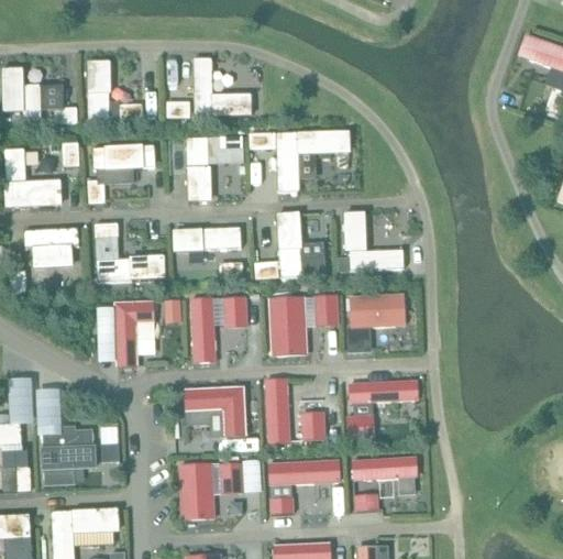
[(562,46),(526,34),(517,56),(550,67),(560,70),(561,69),(562,70),(562,46)]
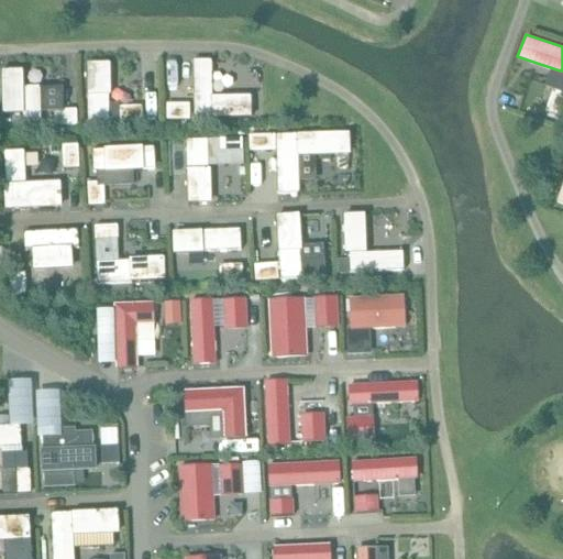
[(212,57),(194,58),(194,117),(252,116),(252,94),(212,94),(212,57)]
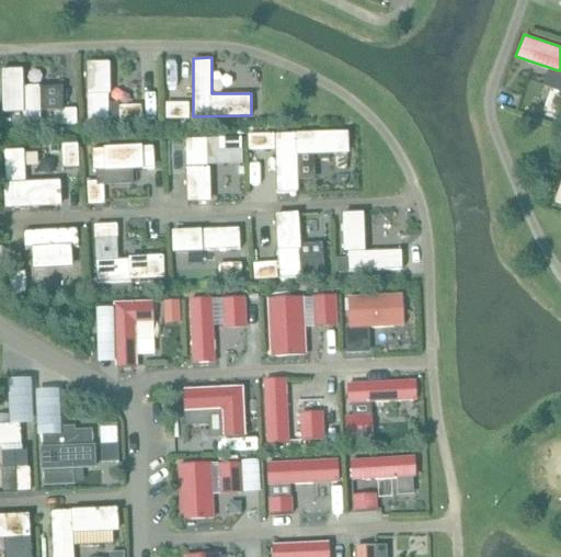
[(110,60),(87,61),(89,121),(109,120),(109,101),(107,93),(111,93),(110,60)]
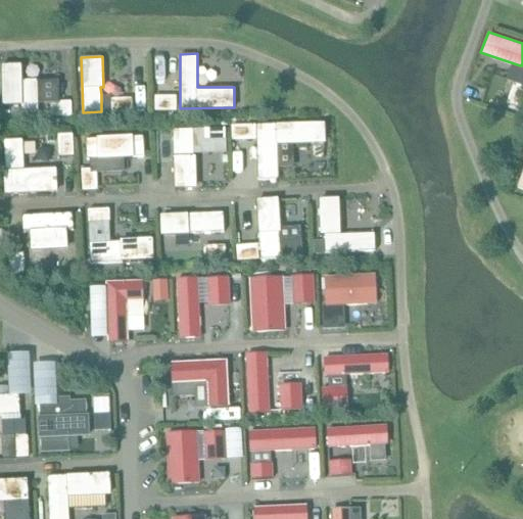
[(21,63),(1,63),(2,104),(20,103),(21,109),(39,109),(38,101),(38,79),(21,79),(21,63)]
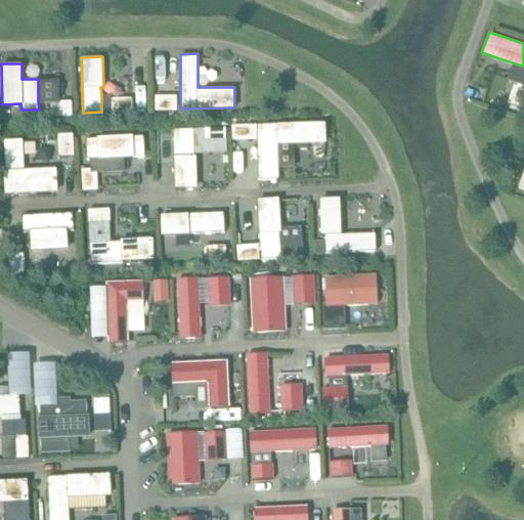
[(514,81),(507,101),(522,106),(523,99),(523,84),(516,81),(514,81)]
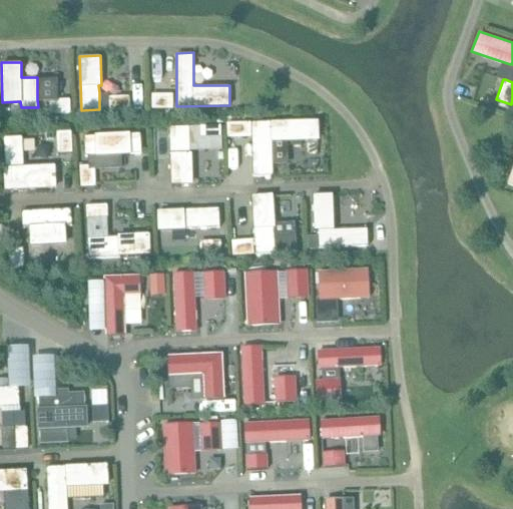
[(172,91),(151,92),(151,107),(173,106),(172,91)]
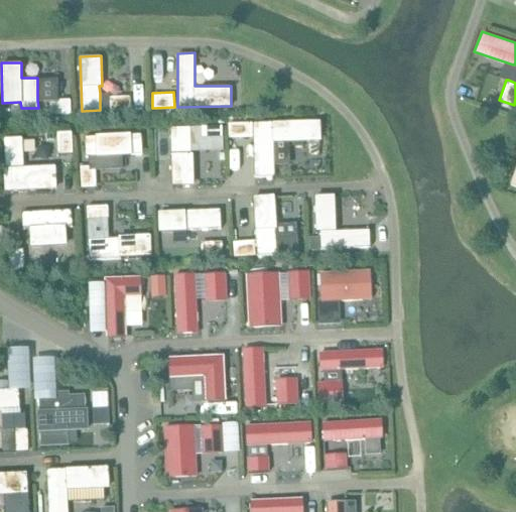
[(130,94),(109,95),(110,110),(131,109),(130,94)]
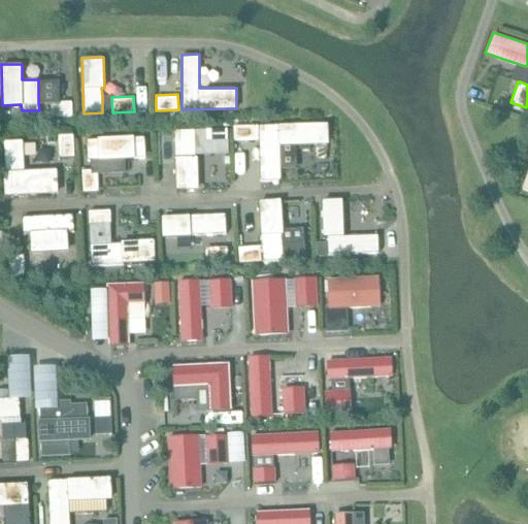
[(60,102),(50,102),(51,116),(56,116),(71,116),(72,116),(72,100),(60,100),(60,102)]
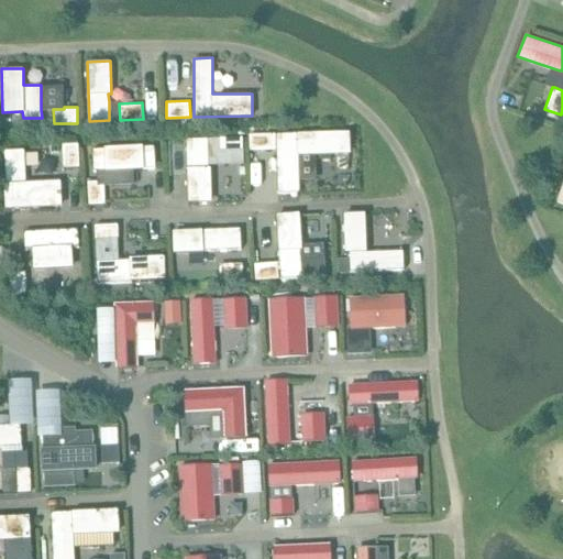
[(348,130),(277,132),(278,190),(299,190),(298,153),(348,152),(348,130)]
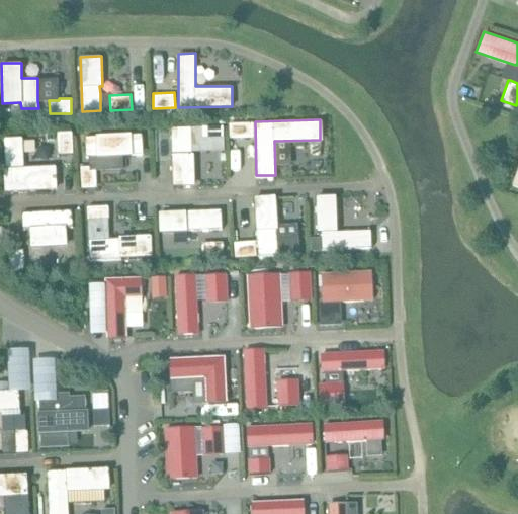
[(250,121),(229,121),(230,137),(250,137),(250,121)]
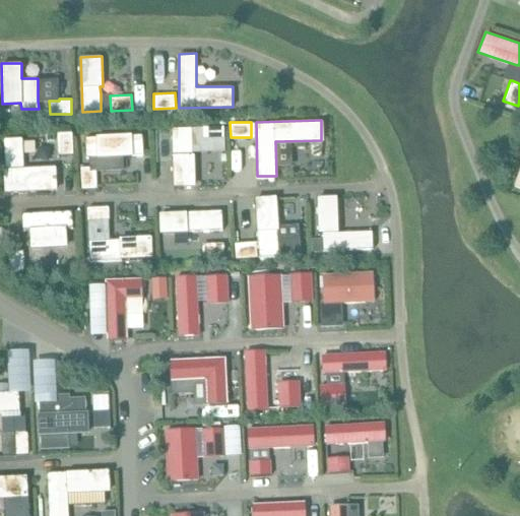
[(192,126),(172,126),(174,185),(192,185),(191,153),(192,153),(192,150),(192,126)]
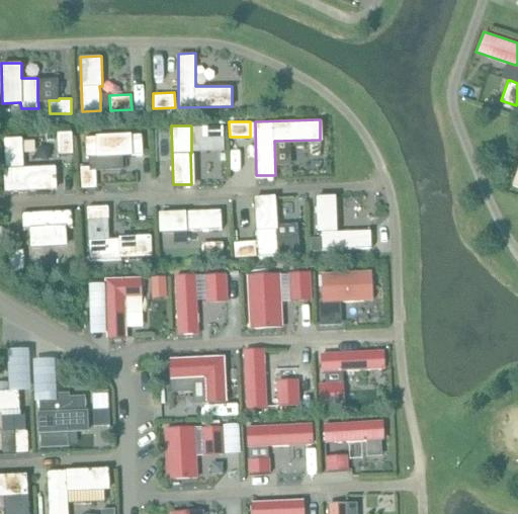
[(72,131),(57,131),(58,153),(73,152),(72,131)]
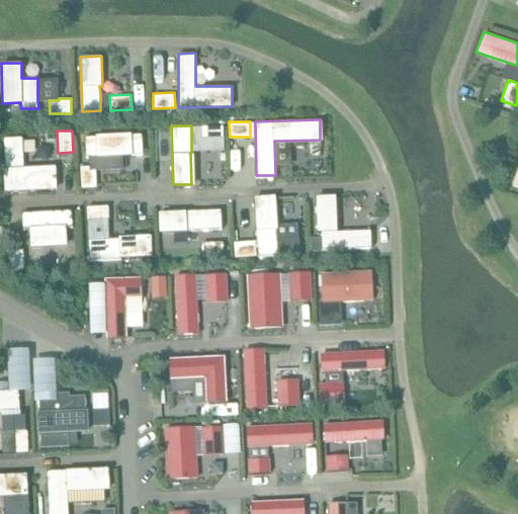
[(95,136),(85,136),(86,156),(89,156),(122,154),(122,155),(133,154),(143,153),(142,133),(132,134),(132,132),(95,134),(95,136)]
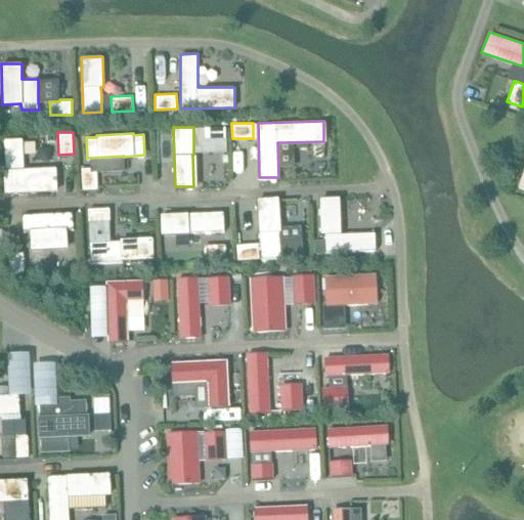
[(5,170),(3,170),(4,193),(57,190),(56,167),(24,169),(22,137),(3,138),(5,170)]
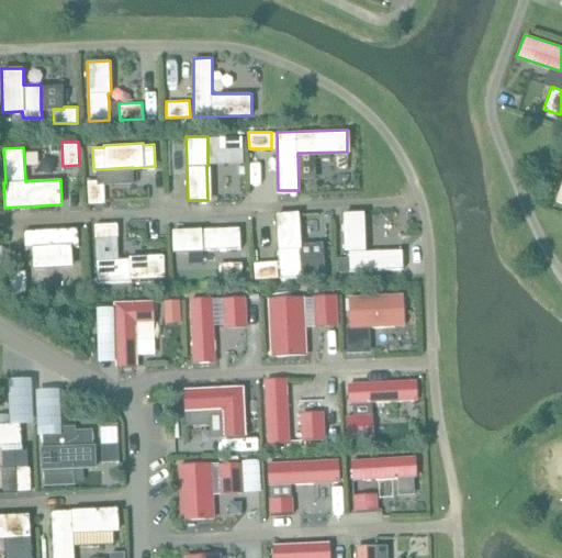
[(97,179),(87,179),(88,203),(104,202),(104,183),(103,178),(97,179)]
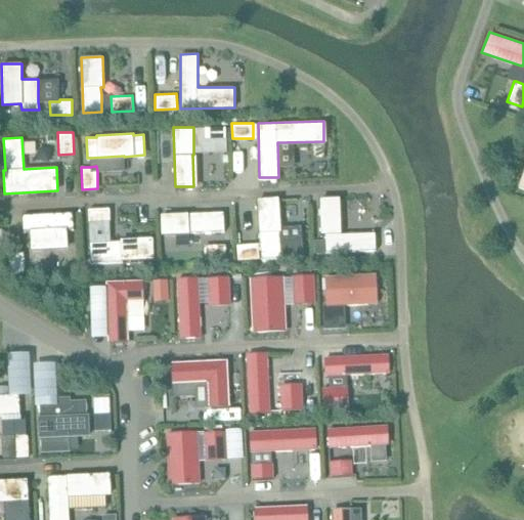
[(278,197),(258,198),(261,257),(281,256),(279,230),(281,230),(280,226),(278,197)]
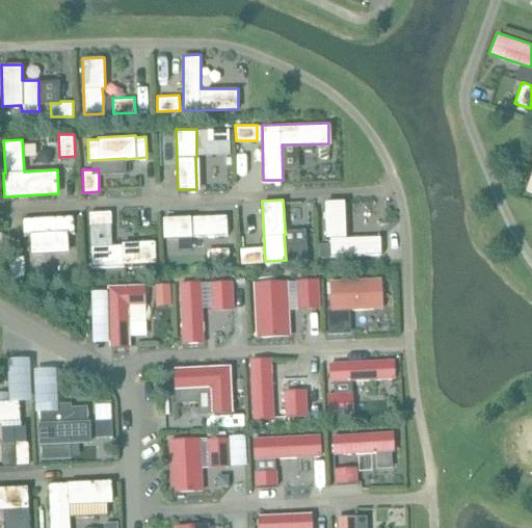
[(345,200),(324,201),(325,238),(329,238),(330,256),(381,254),(380,235),(347,236),(345,200)]
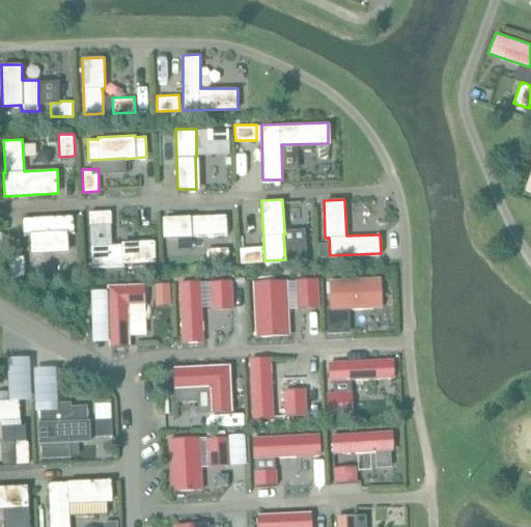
[(227,214),(163,217),(164,237),(192,236),(192,234),(227,232),(227,214)]
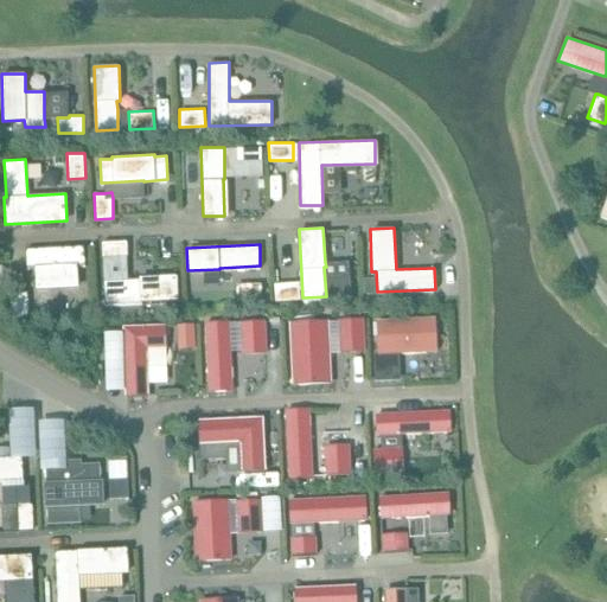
[(84,245),(26,248),(27,268),(34,268),(34,266),(77,263),(77,266),(85,264),(84,245)]
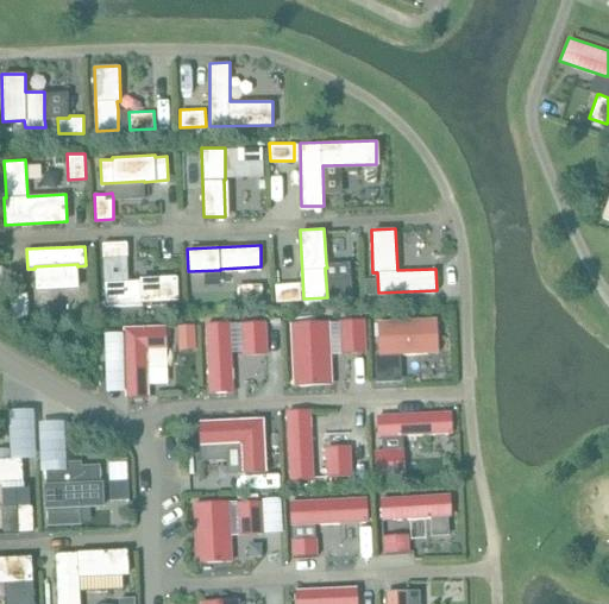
[(326,263),(327,268),(325,268),(327,297),(352,295),(350,260),(326,263)]
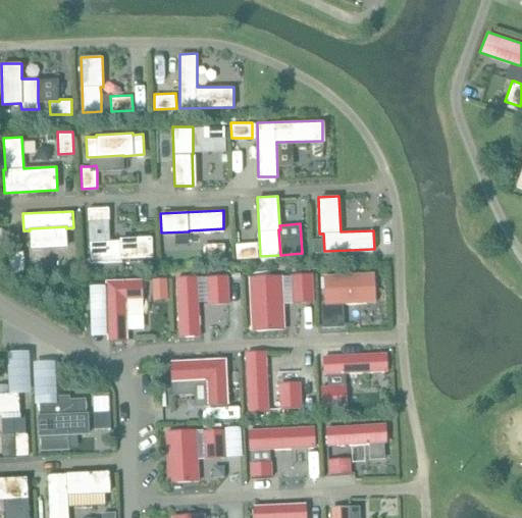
[(110,241),(90,242),(91,261),(154,258),(152,236),(119,238),(119,240),(110,241)]
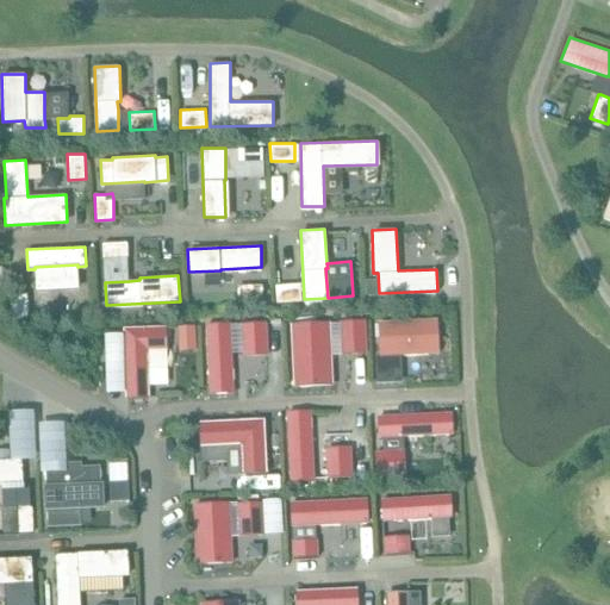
[(377,278),(365,279),(366,294),(378,293),(377,278)]
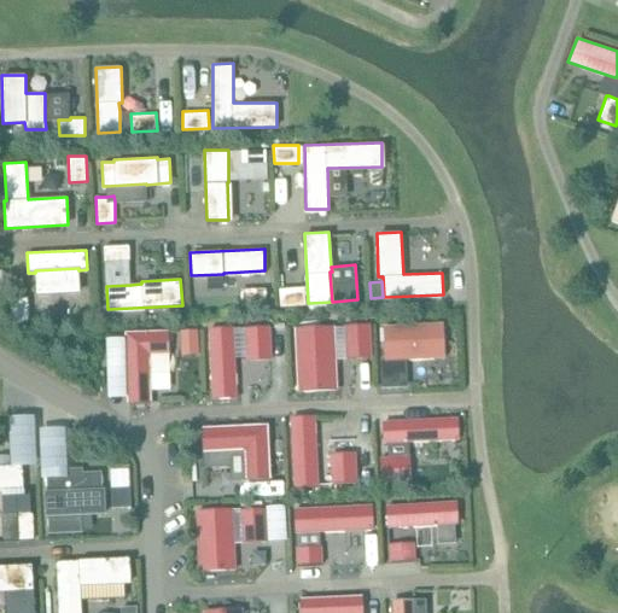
[(28,297),(10,297),(11,322),(29,321),(28,297)]
